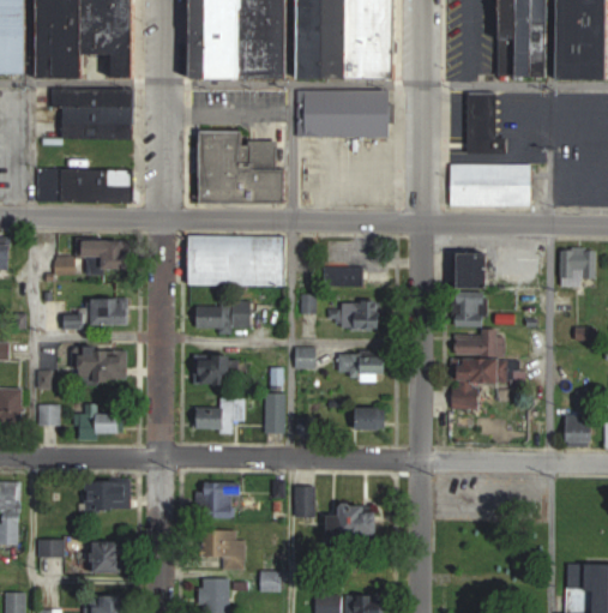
[(0,76),(137,76),(137,0),(0,0),(0,76)]
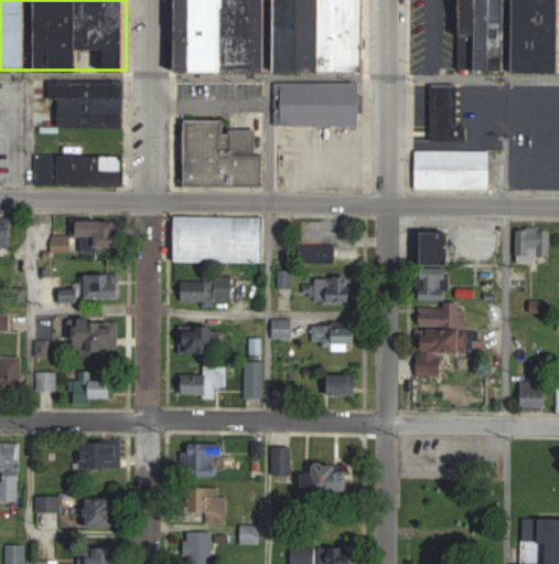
[(176,0),(178,72),(267,72),(266,0),(176,0)]
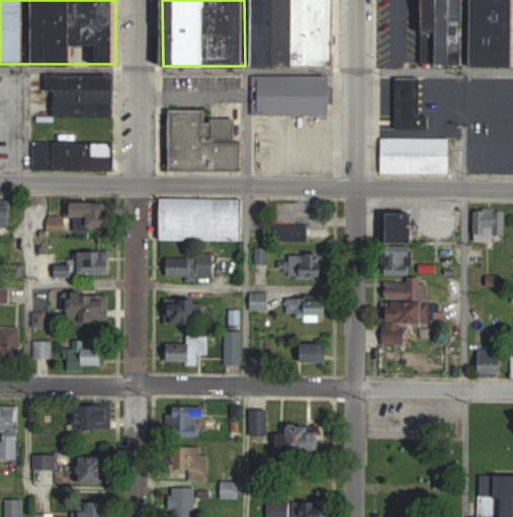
[(334,0),(253,0),(253,66),(334,67),(334,0)]
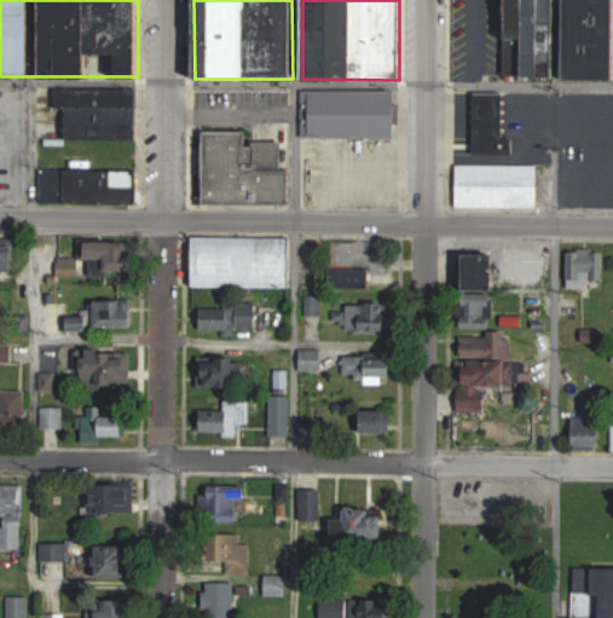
[(556,0),(502,0),(502,78),(612,78),(612,0),(568,0),(568,52),(556,52),(556,0)]
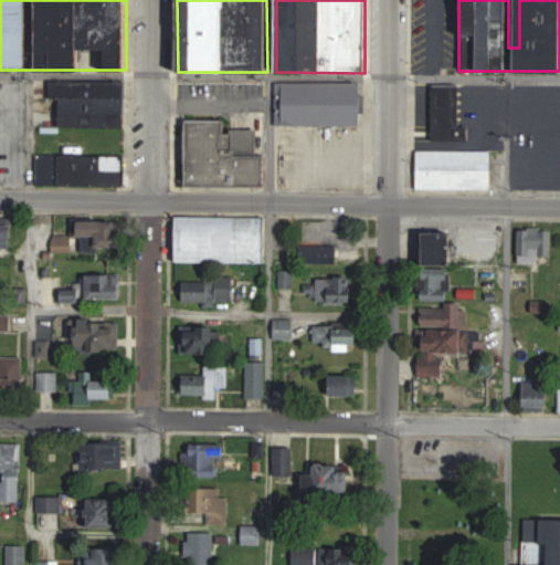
[(56,82),(56,127),(122,127),(122,83),(56,82)]
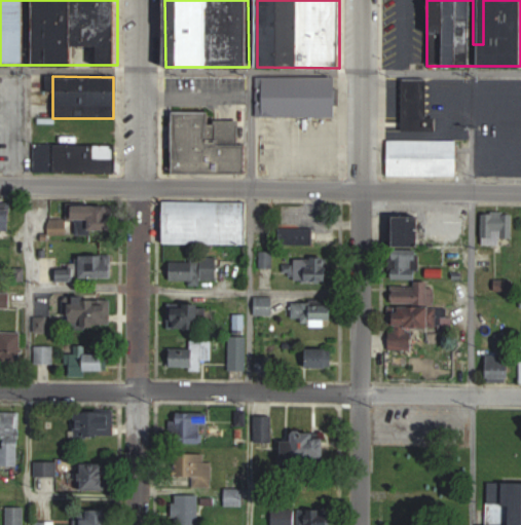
[(252,117),(332,117),(333,78),(252,78),(252,117)]
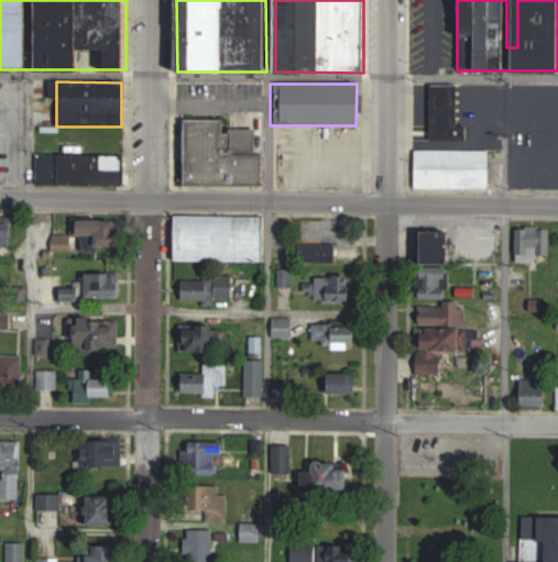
[(261,186),(261,154),(255,154),(255,129),(221,129),(221,120),(183,120),(182,186),(261,186)]
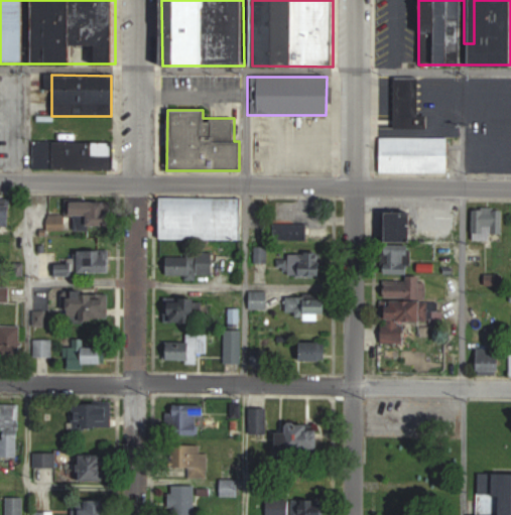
[(445,138),(377,138),(377,173),(445,173),(445,138)]
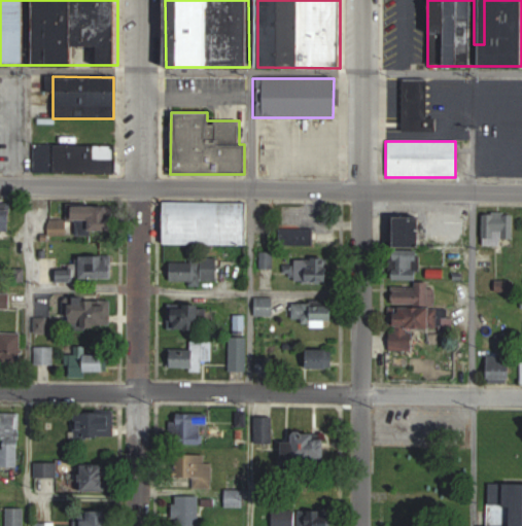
[(112,173),(112,145),(32,144),(32,173),(112,173)]
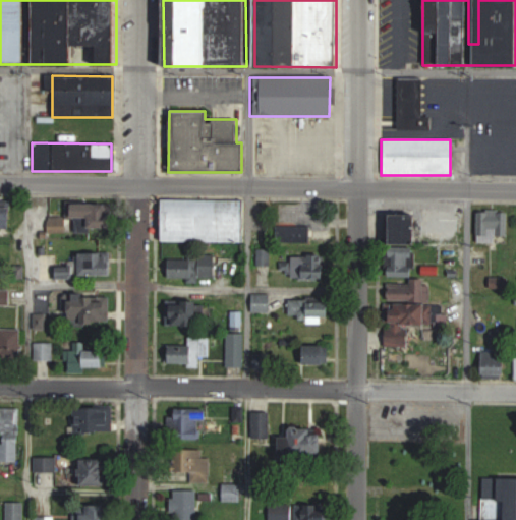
[(161,241),(241,241),(241,199),(161,200),(161,241)]
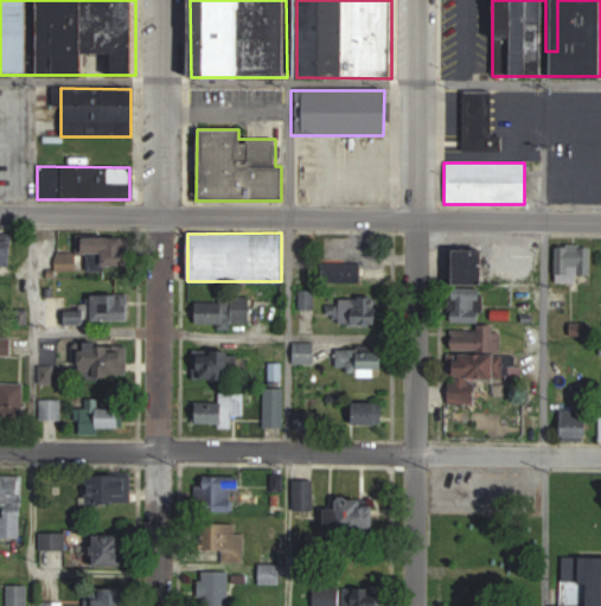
[(0,265),(11,265),(11,235),(0,234),(0,265)]
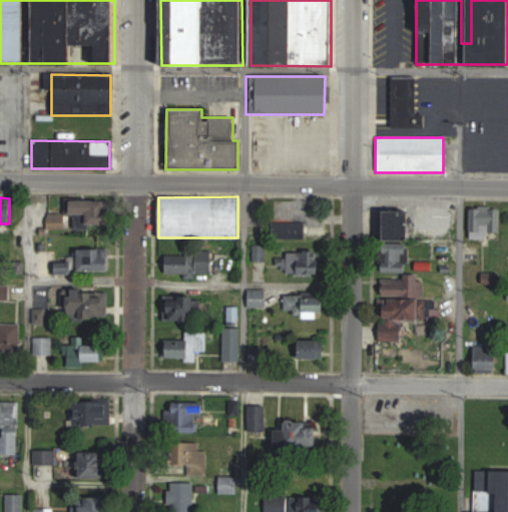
[(104,198),(61,199),(62,212),(44,213),(44,229),(104,228),(104,198)]
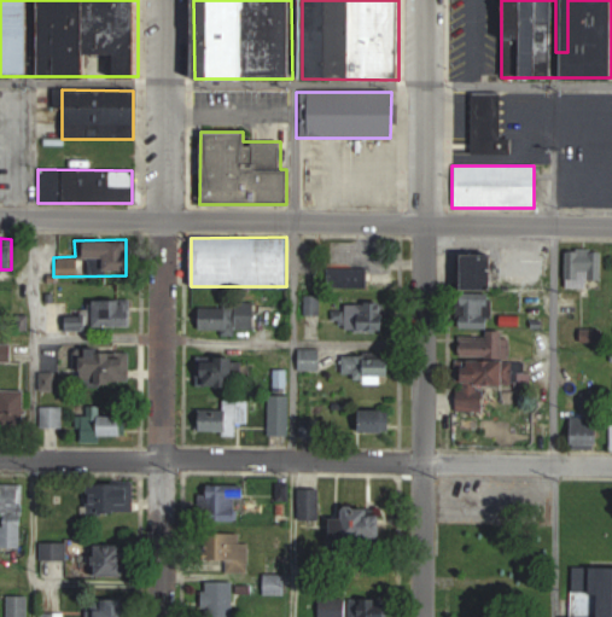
[(563,285),(600,285),(600,250),(563,250),(563,285)]
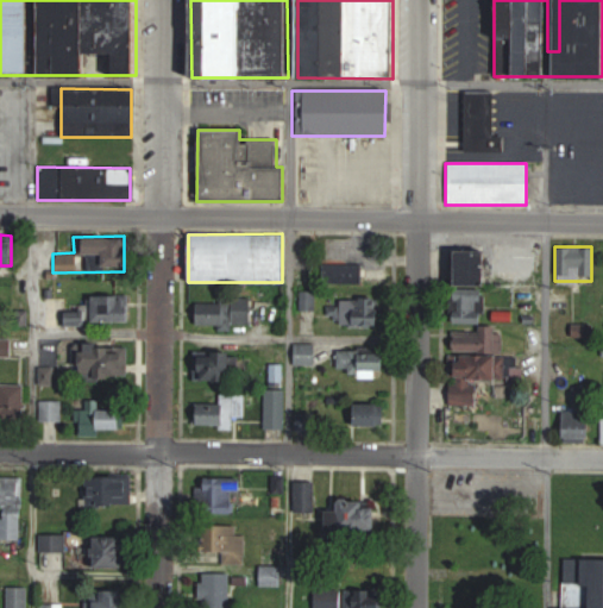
[(456,284),(485,284),(485,250),(456,250),(456,284)]
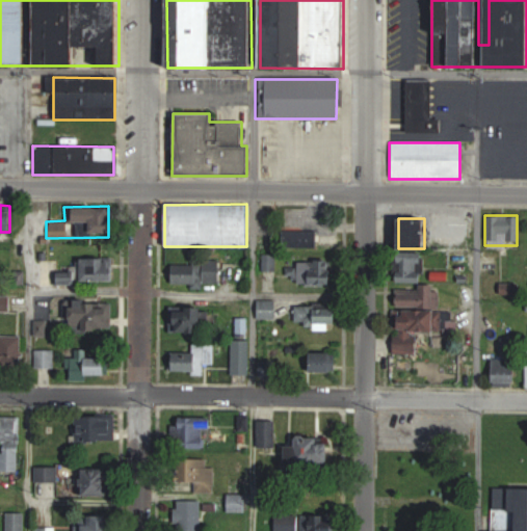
[(315,232),(283,232),(283,285),(322,285),(322,258),(315,258),(315,232)]
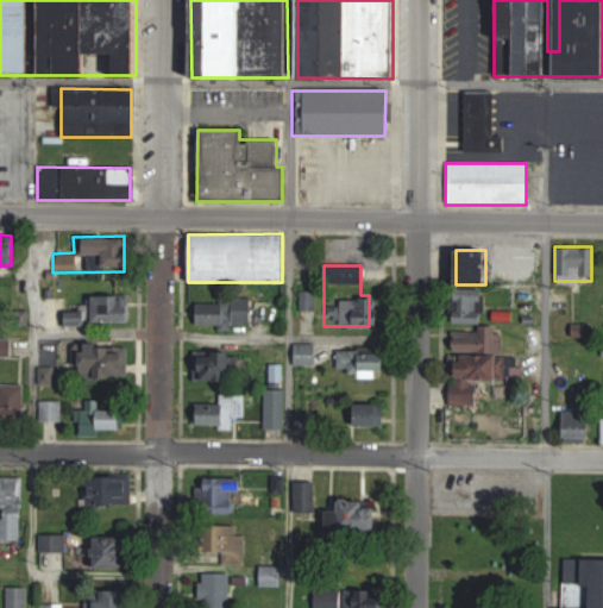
[(450,326),(447,406),(472,406),(473,381),(506,381),(507,357),(500,357),(501,325),(482,325),(483,292),(452,290),(450,326)]
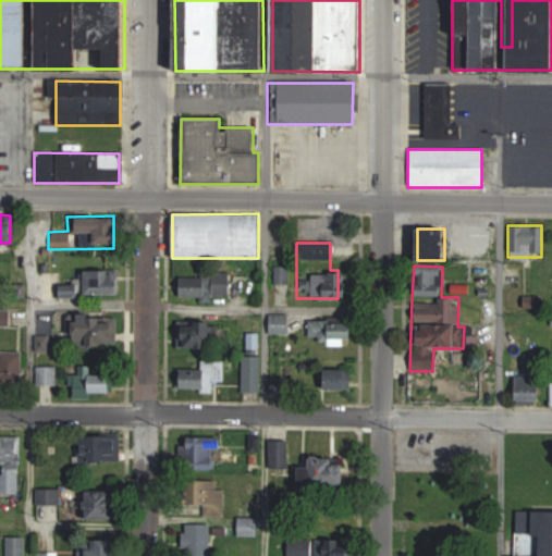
[(73,271),(73,280),(57,280),(57,297),(118,295),(117,269),(73,271)]
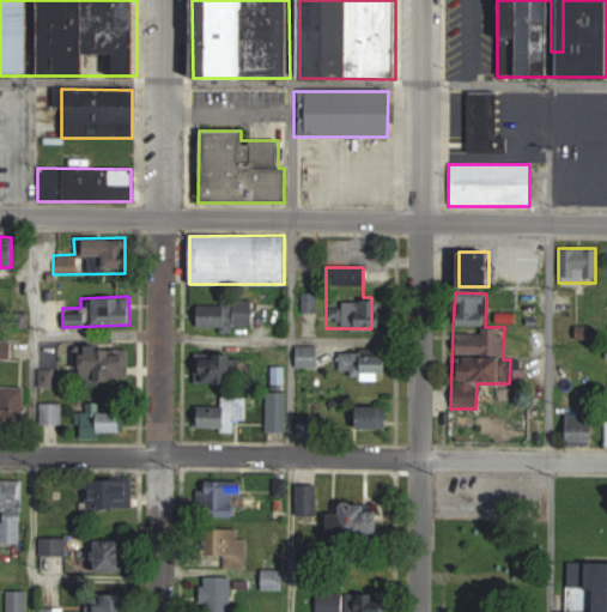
[(249,301),(194,301),(194,327),(249,328),(249,301)]
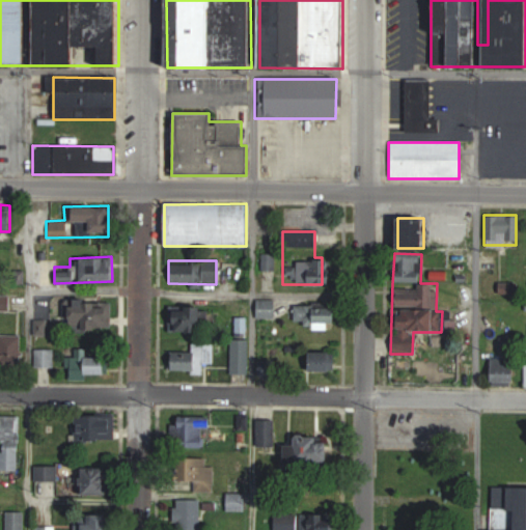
[(496,295),(516,295),(516,283),(496,283),(496,295)]
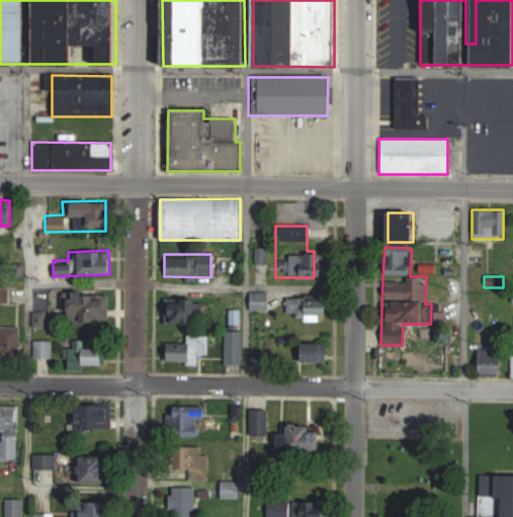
[(106,291),(68,291),(67,320),(105,320),(106,291)]
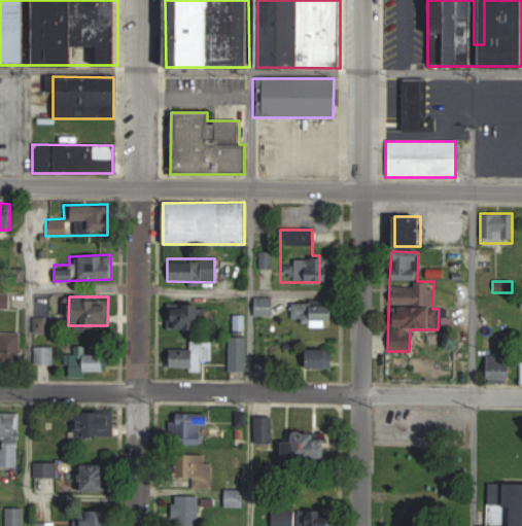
[(270,299),(251,299),(251,317),(270,317),(270,299)]
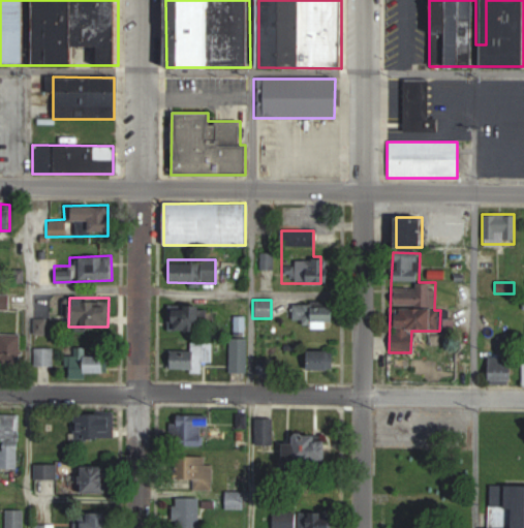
[(332,325),(333,306),(290,304),(289,323),(332,325)]
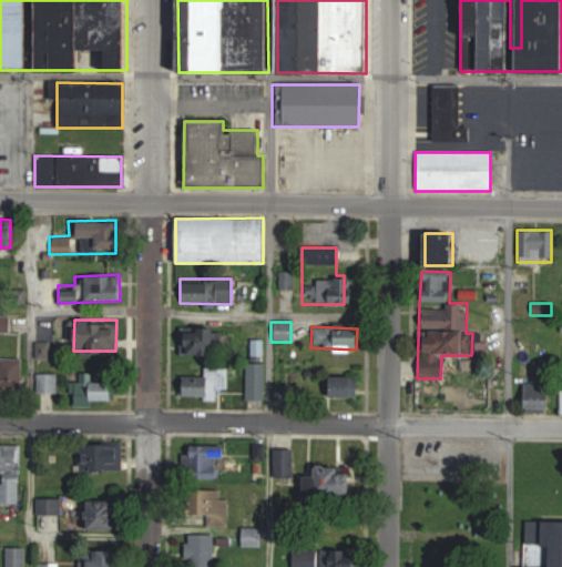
[(216,327),(179,327),(179,355),(216,355),(216,327)]
